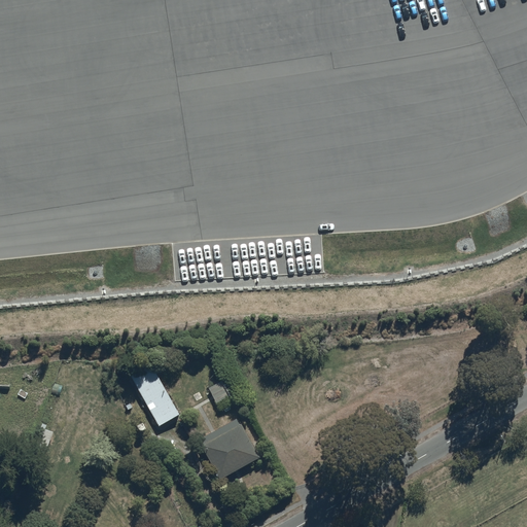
[(178,413),(150,363),(129,376),(157,425),(178,413)]
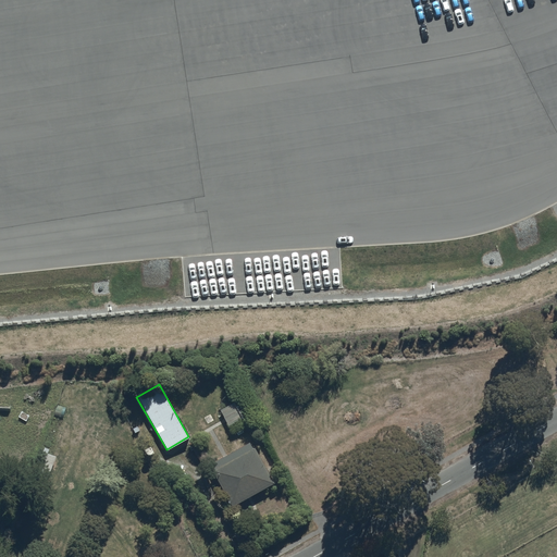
[(220,409),(229,426),(254,413),(245,396),(220,409)]
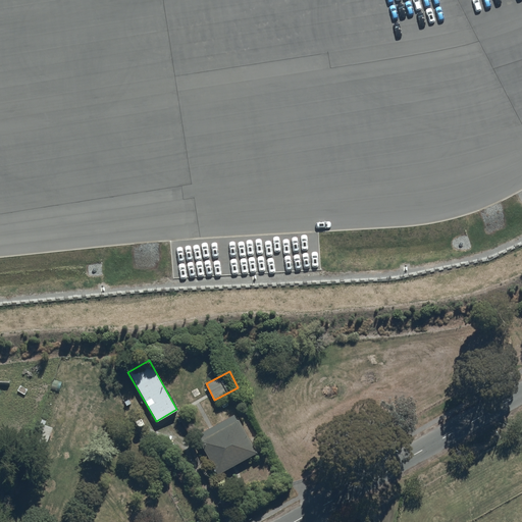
[(237,419),(233,413),(197,432),(201,439),(199,440),(216,473),(258,452),(240,418),(237,419)]
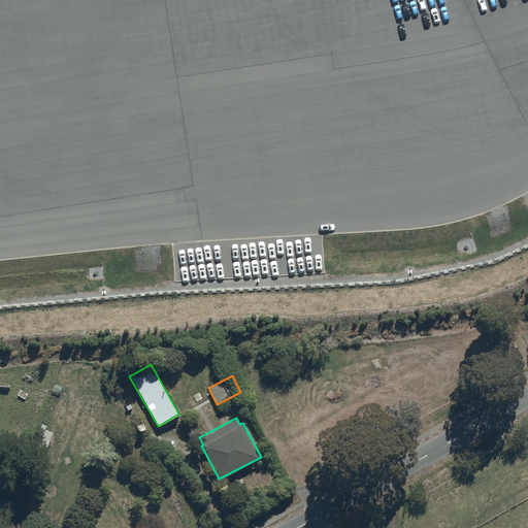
[(52,431),(42,428),(35,450),(45,453),(52,431)]
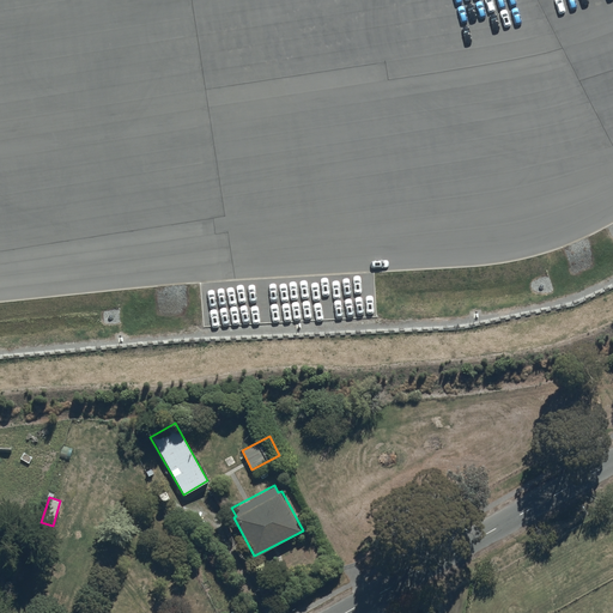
[(199,508),(184,504),(181,516),(196,520),(199,508)]
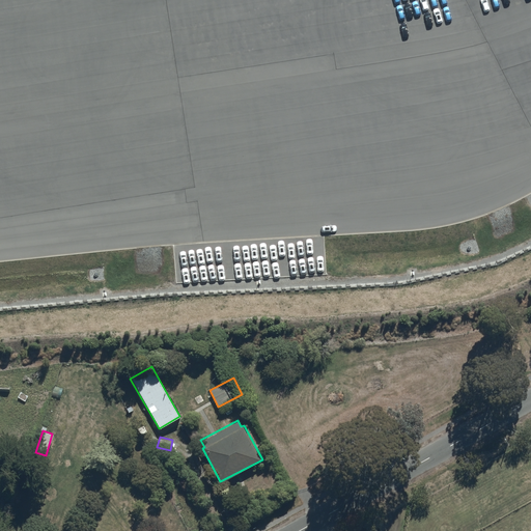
[(180,456),(176,449),(157,459),(161,467),(180,456)]
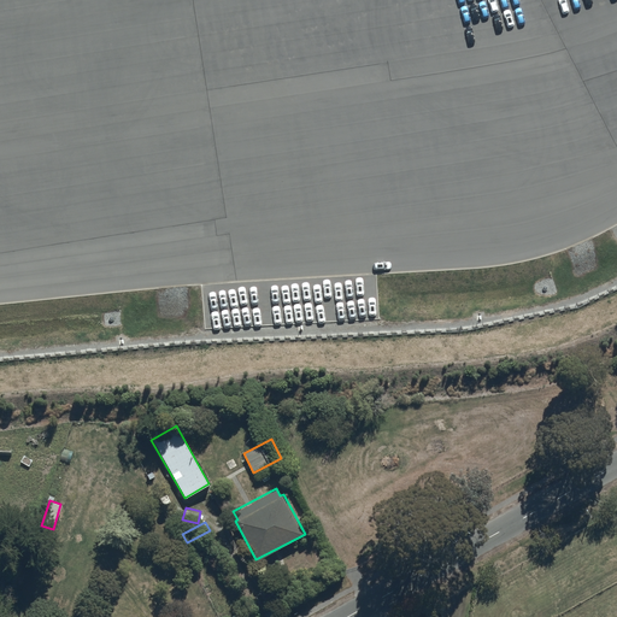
All buildings are outlined.
